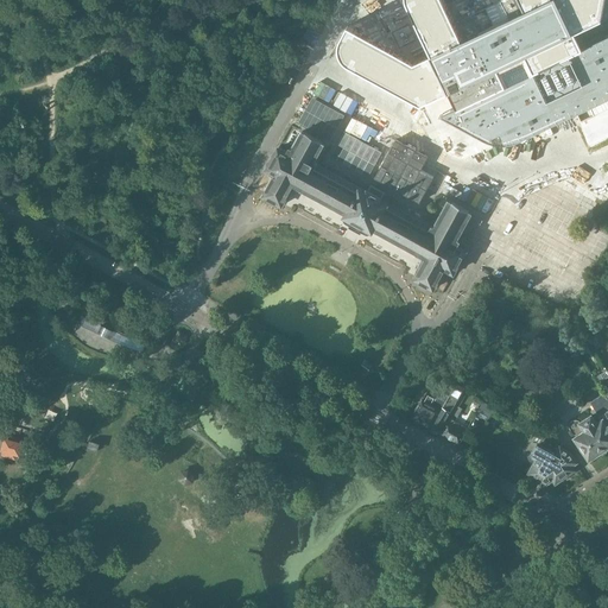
[(340,46),(340,48),(340,49),(340,50),(340,51),(340,52),(340,54),(341,55),(341,56),(342,57),(342,58),(343,58),(343,59),(344,61),(346,62),(347,63),(348,64),(349,64),(422,105),(424,103),(448,153),(462,158),(517,132),(575,105),(576,107),(577,106),(597,96),(596,94),(607,88),(607,0),(386,0),(394,18),(386,23),(400,54),(348,25),(341,38),(341,39),(341,40),(340,40),(340,42),(340,43),(340,44),(340,45),(340,46)]
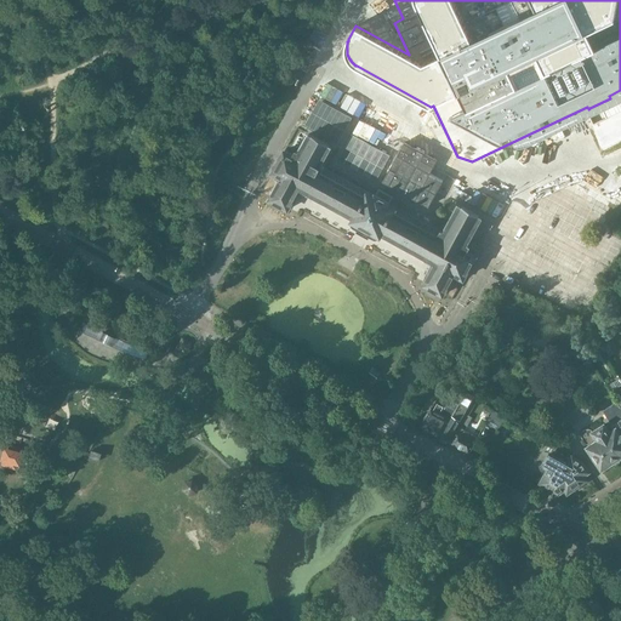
[(305,125),(335,142),(349,117),(319,100),(305,125)]
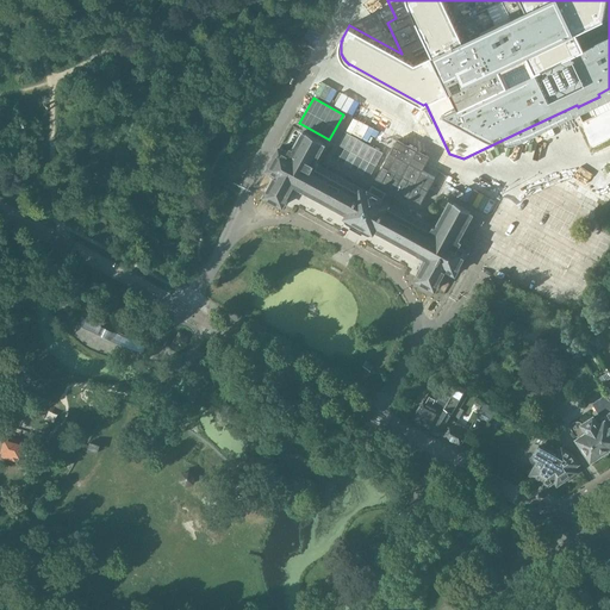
[(375,192),(373,194),(368,192),(367,194),(361,191),(359,193),(356,192),(316,169),(318,165),(316,162),(325,144),(303,132),(293,150),(291,149),(287,154),(286,153),(279,149),(267,172),(275,176),(266,194),(263,197),(282,207),(292,188),(293,190),(294,191),(297,187),(302,191),(347,216),(346,218),(344,219),(344,221),(346,222),(346,223),(347,224),(349,225),(352,226),(353,226),(354,226),(355,226),(356,226),(356,225),(358,223),(362,225),(361,228),(361,229),(361,230),(361,231),(362,231),(362,232),(365,234),(367,235),(368,235),(368,236),(369,236),(371,236),(371,235),(372,235),(373,234),(374,231),(419,255),(424,259),(423,261),(425,262),(416,281),(434,291),(437,286),(446,269),(455,274),(462,260),(467,253),(459,248),(461,242),(459,241),(462,234),(473,213),(452,201),(440,223),(435,221),(434,224),(433,224),(437,226),(436,229),(433,228),(430,232),(390,210),(386,209),(388,206),(381,203),(383,200),(378,197),(380,194),(375,192)]
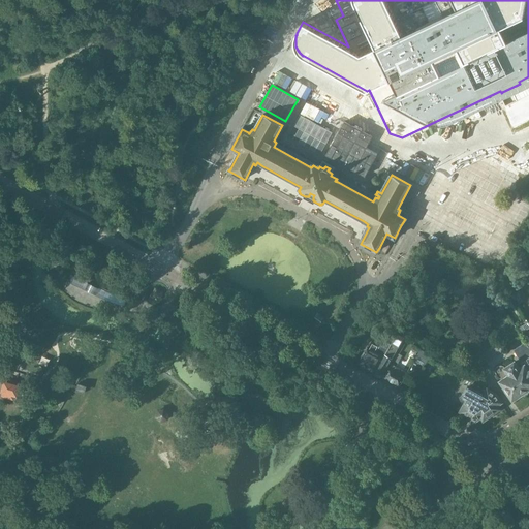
[(327,154),(327,155),(365,177),(366,176),(372,164),(377,154),(367,148),(372,137),(345,122),(339,132),(327,154)]
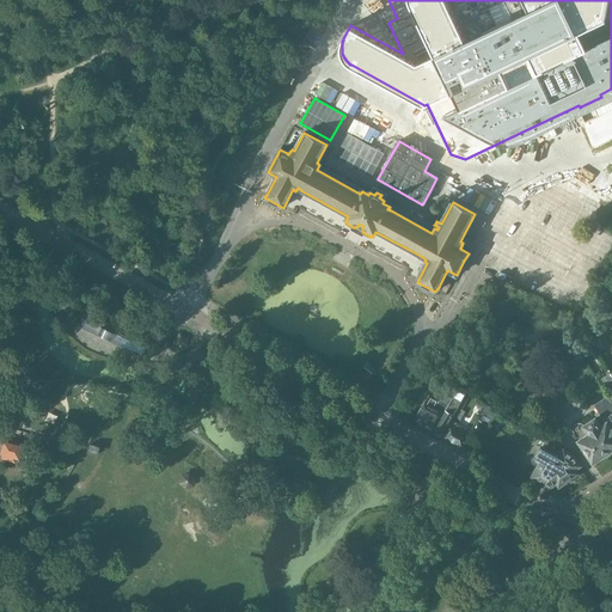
[(81,318),(78,325),(127,348),(128,348),(136,352),(138,352),(144,353),(145,346),(146,343),(145,343),(139,342),(133,340),(117,332),(118,329),(102,320),(99,325),(83,316),(81,316),(81,318)]
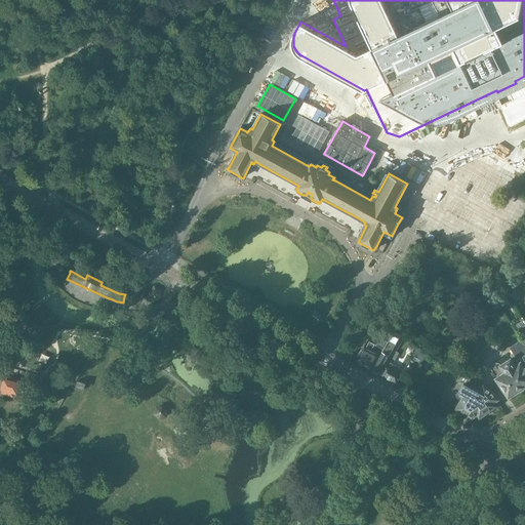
[(149,293),(157,298),(162,290),(153,285),(149,293)]
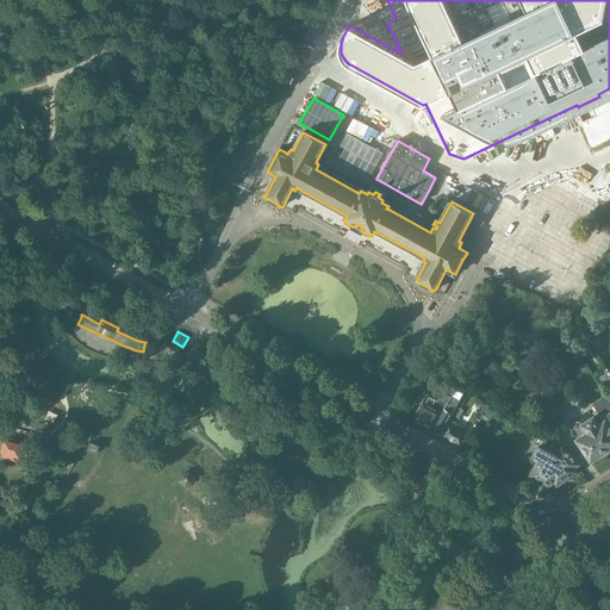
[(448,383),(444,388),(453,392),(458,383),(450,378),(448,383)]
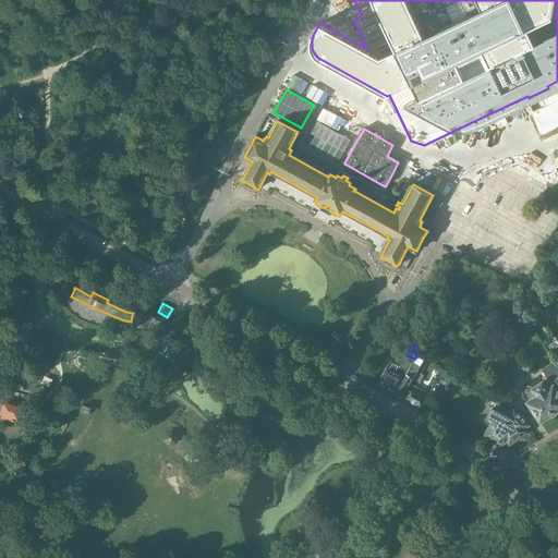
[(408,372),(396,393),(403,398),(409,387),(413,379),(407,375),(412,377),(416,370),(420,372),(425,362),(416,356),(408,372)]
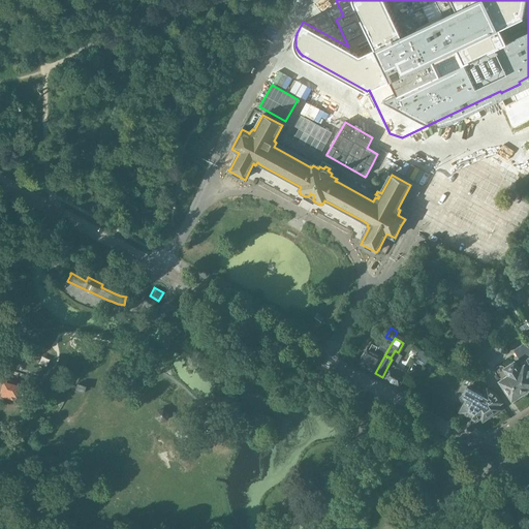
[(375,353),(369,363),(367,361),(369,358),(363,354),(358,364),(375,373),(380,363),(386,352),(391,345),(383,341),(380,346),(378,345),(377,347),(378,347),(375,353)]
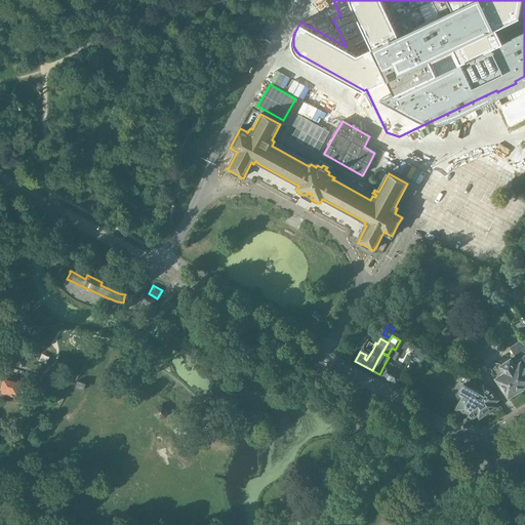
[(501,363),(500,364),(499,364),(498,363),(497,363),(496,363),(495,363),(494,364),(493,365),(492,366),(492,367),(492,368),(492,369),(492,370),(497,378),(496,378),(498,380),(496,384),(498,387),(501,387),(509,397),(518,391),(521,393),(524,390),(524,387),(524,386),(524,344),(523,340),(511,349),(514,354),(500,362),(501,363)]
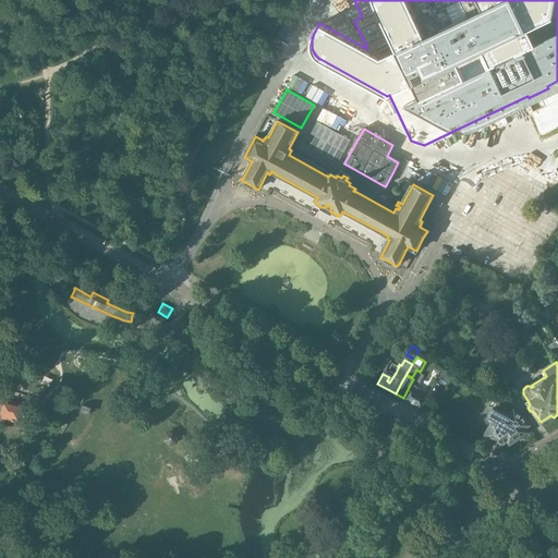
[(387,380),(389,383),(396,373),(399,366),(398,366),(392,364),(389,370),(387,367),(383,374),(389,377),(387,380)]
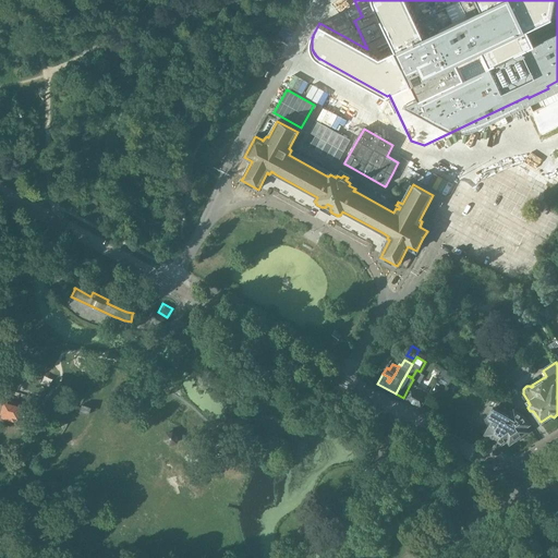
[(429,393),(413,385),(405,399),(422,408),(429,393)]
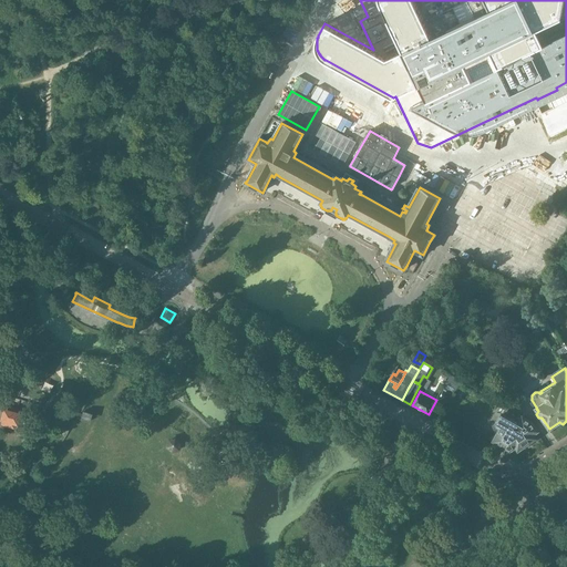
[(2,424),(12,428),(13,428),(13,425),(14,424),(17,424),(19,415),(17,414),(18,411),(17,410),(8,408),(7,411),(4,411),(2,420),(3,421),(2,424)]
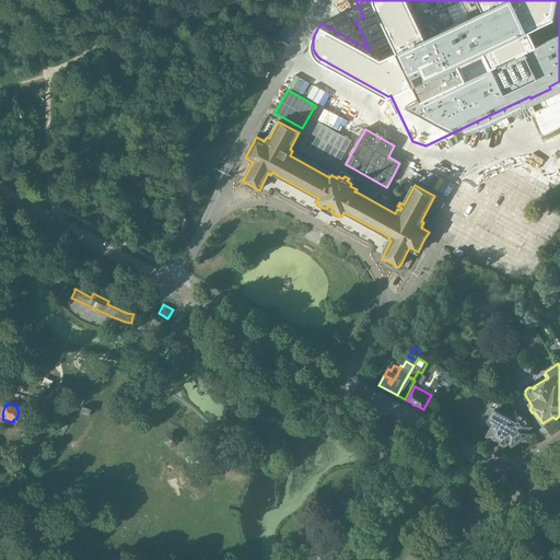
[(516,412),(516,413),(511,410),(511,409),(499,403),(496,409),(491,418),(486,420),(488,424),(490,426),(486,434),(491,438),(493,440),(493,441),(497,441),(504,444),(510,441),(512,444),(520,439),(524,438),(525,436),(528,433),(526,429),(531,426),(524,417),(516,412)]
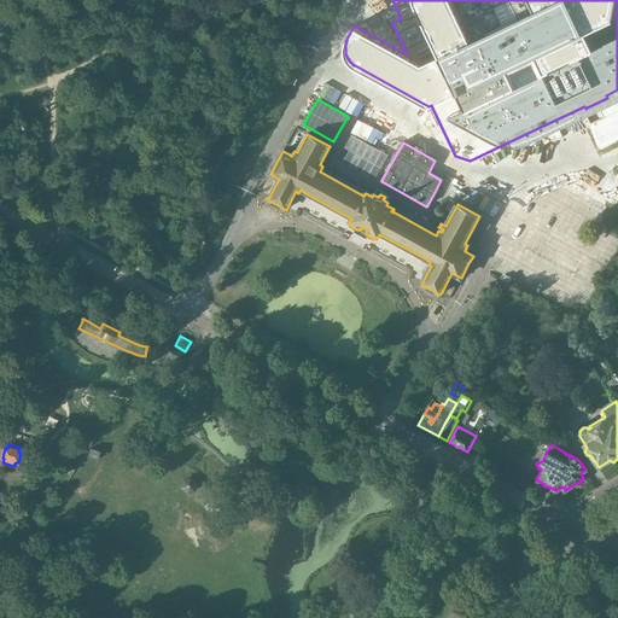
[(98,460),(100,450),(91,448),(88,458),(98,460)]
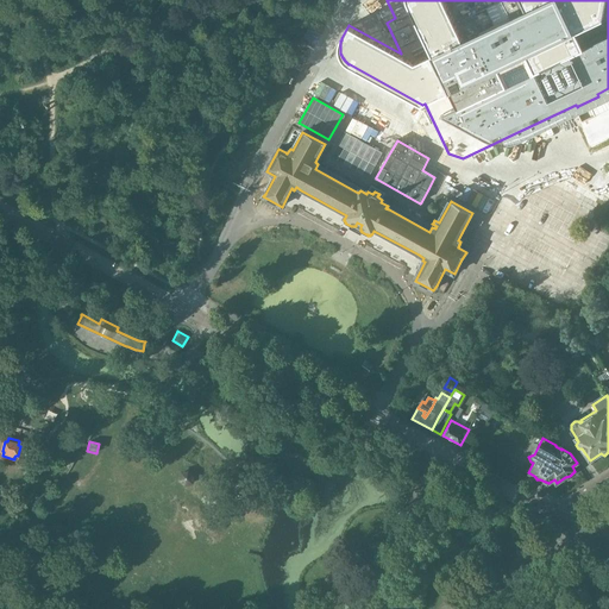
[(193,484),(195,475),(189,470),(181,472),(179,481),(184,487),(193,484)]
